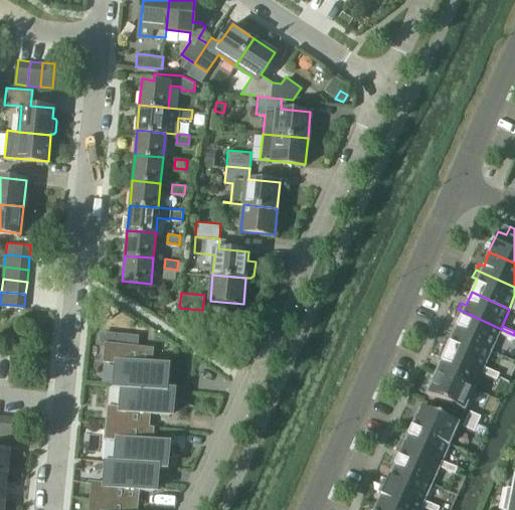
[(454,331),(491,348),(499,331),(514,338),(514,335),(458,309),(455,316),(460,318),(454,331)]
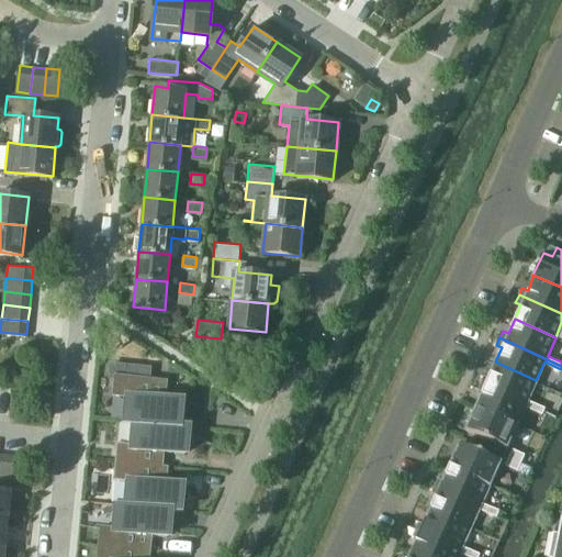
[(480,381),(542,410),(544,407),(528,399),(536,380),(495,361),(489,377),(483,374),(480,381)]
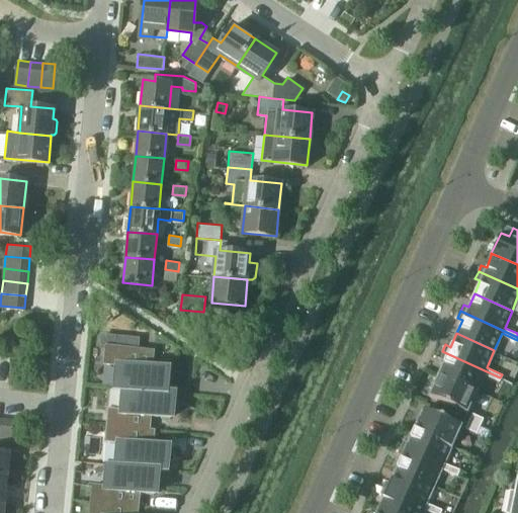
[(140,337),(128,336),(127,347),(138,348),(140,337)]
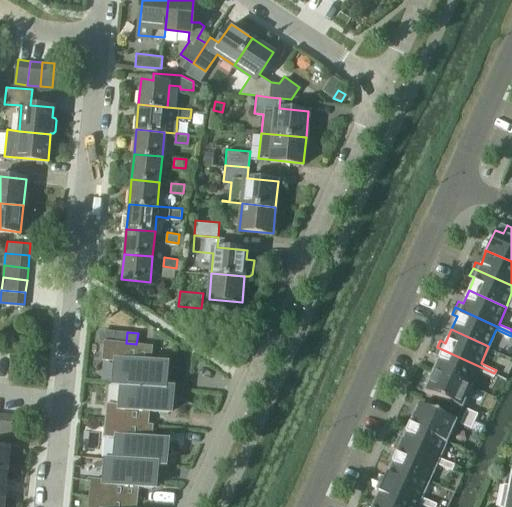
[(104,341),(103,358),(114,359),(112,381),(171,387),(171,386),(164,385),(165,372),(164,371),(165,360),(151,359),(152,345),(104,341)]
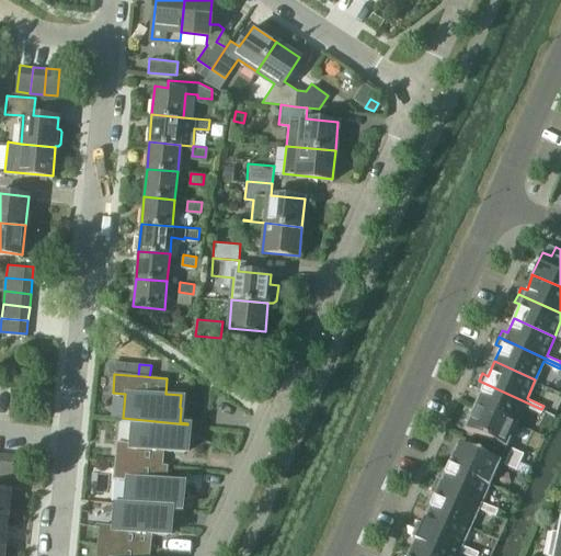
[(474,405),(516,423),(524,405),(540,412),(541,409),(479,381),(476,388),(481,390),(474,405)]
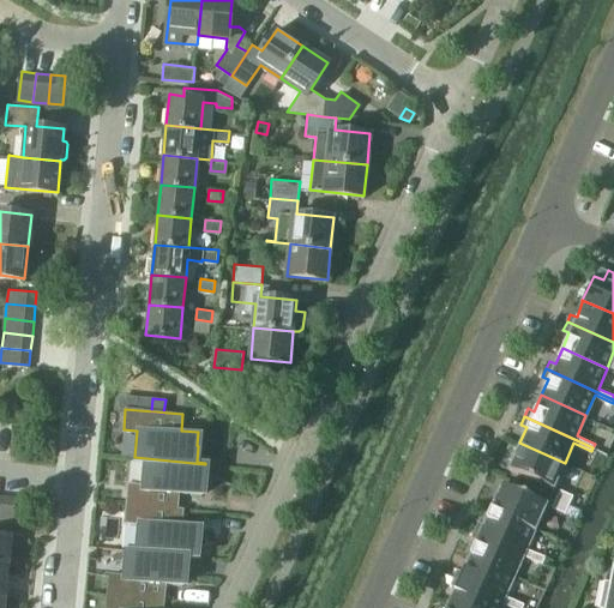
[(565,463),(519,443),(509,468),(554,487),(565,463)]
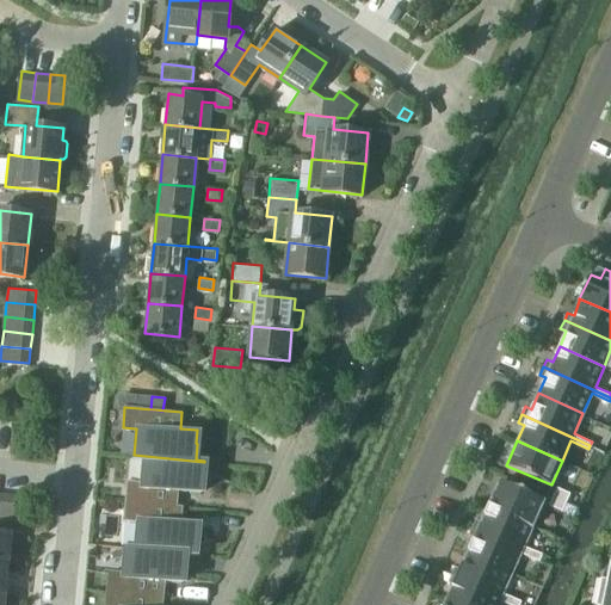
[(125,500),(181,506),(181,505),(177,504),(178,489),(199,492),(202,479),(203,479),(204,462),(134,455),(134,456),(143,457),(141,482),(128,481),(125,500)]
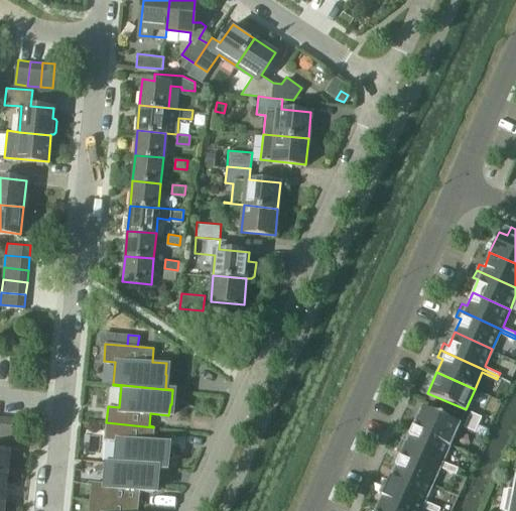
[(421,405),(412,426),(449,443),(460,422),(421,405)]
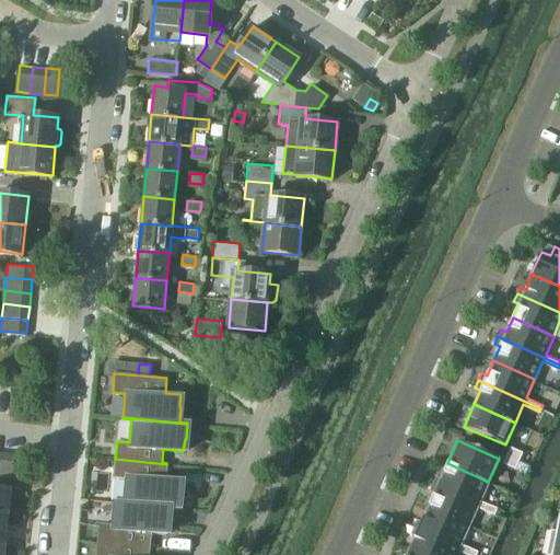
[(508,454),(520,460),(523,452),(511,447),(508,454)]
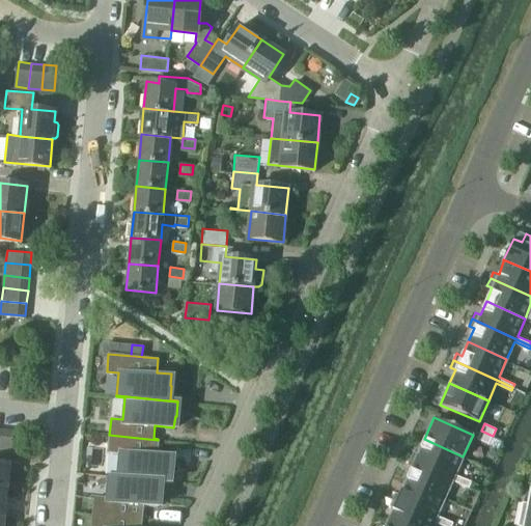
[(14,453),(17,430),(3,428),(1,452),(14,453)]
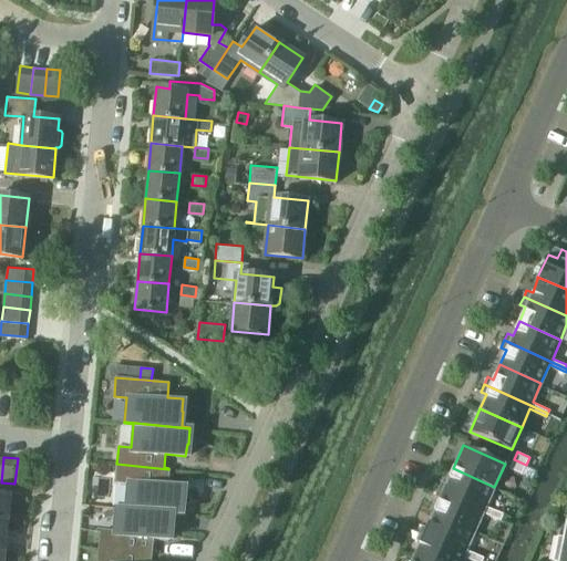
[(526,465),(514,459),(509,467),(523,473),(526,465)]
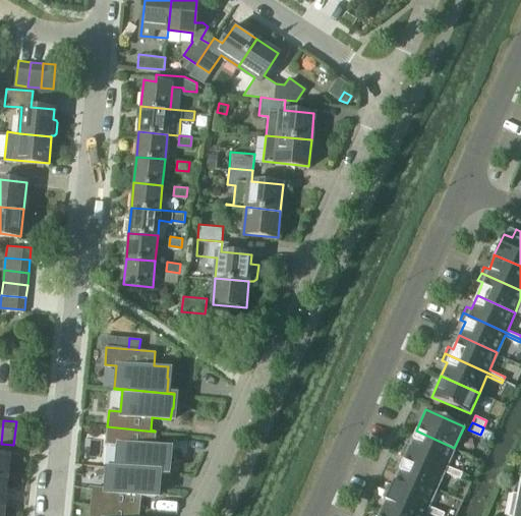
[(107,426),(106,443),(117,444),(115,465),(107,464),(106,465),(167,471),(168,461),(169,461),(170,446),(154,444),(155,432),(107,426)]
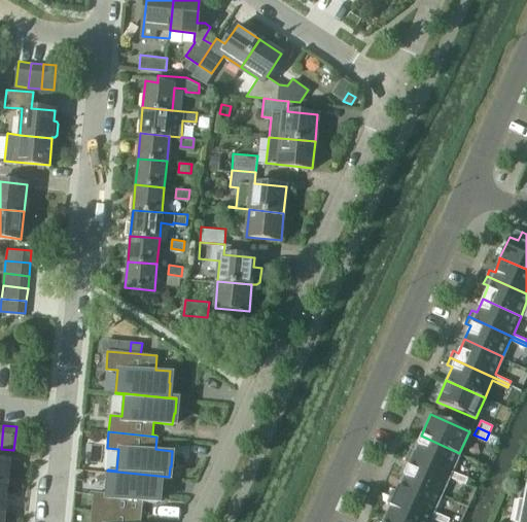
[(410,447),(407,453),(451,473),(452,470),(459,453),(421,436),(415,449),(410,447)]
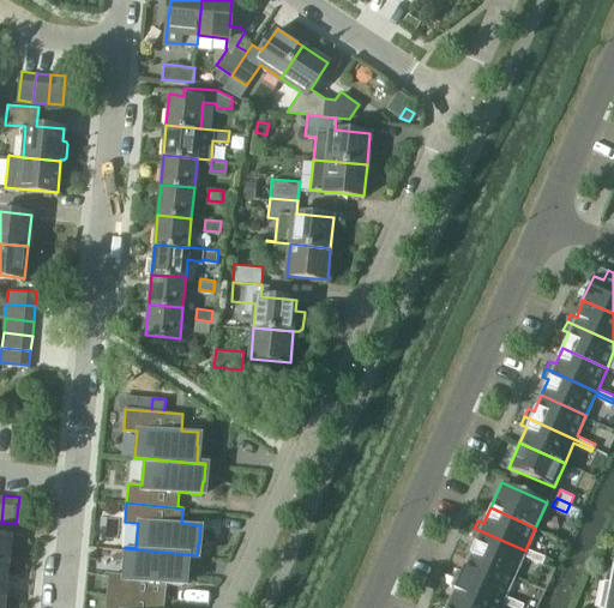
[(476,539),(469,554),(515,575),(523,554),(525,551),(474,528),(470,536),(476,539)]
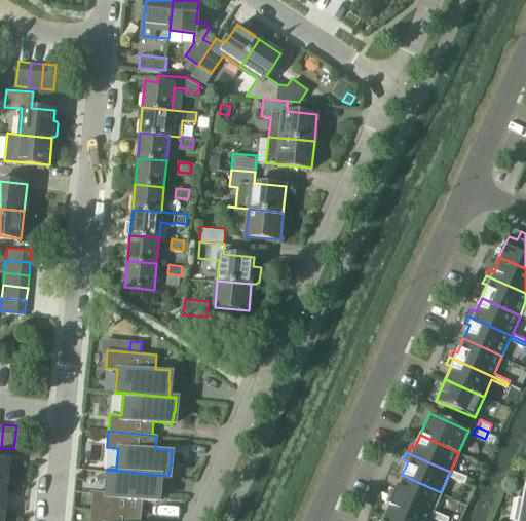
[(0,483),(7,485),(10,459),(0,457),(0,483)]
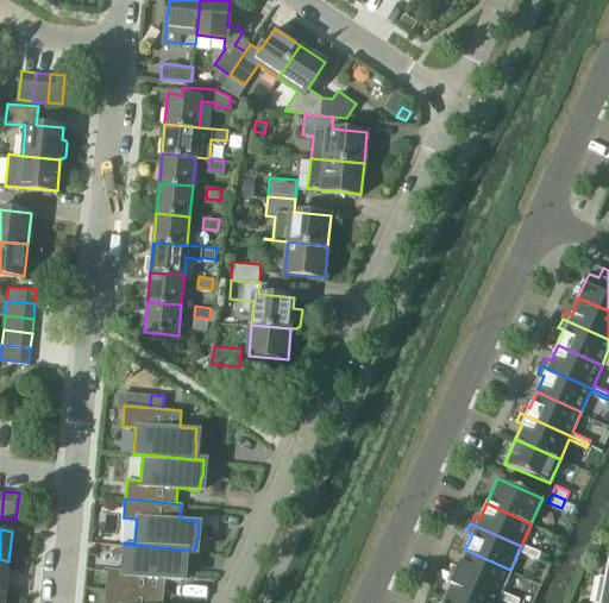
[(521,546),(519,550),(528,554),(532,547),(522,542),(521,546)]
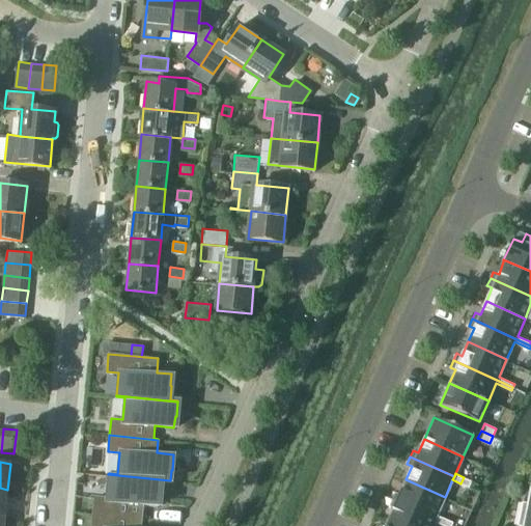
[(94,496),(93,513),(141,518),(142,503),(158,505),(159,494),(160,494),(161,480),(170,481),(170,480),(108,474),(106,497),(94,496)]
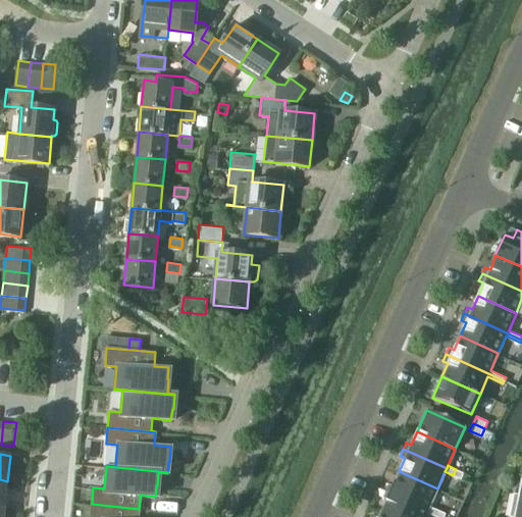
[(464,472),(456,469),(453,475),(461,478),(464,472)]
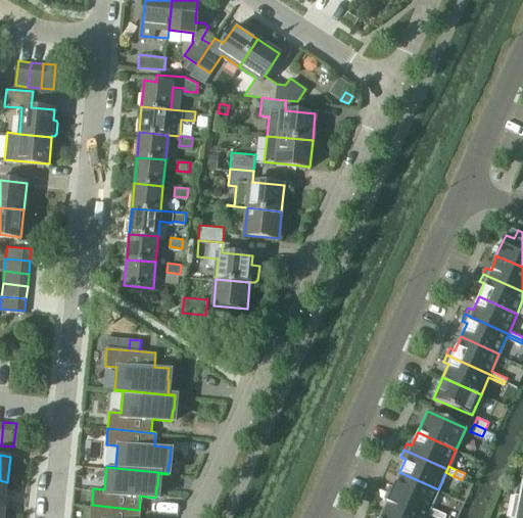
[(389,483),(386,490),(429,510),(431,507),(438,489),(399,472),(393,485),(389,483)]
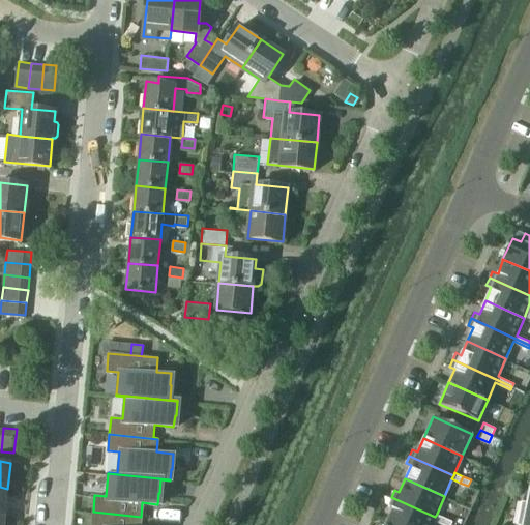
[(529,524),(529,494),(529,501),(522,500),(518,523),(524,524),(529,524)]
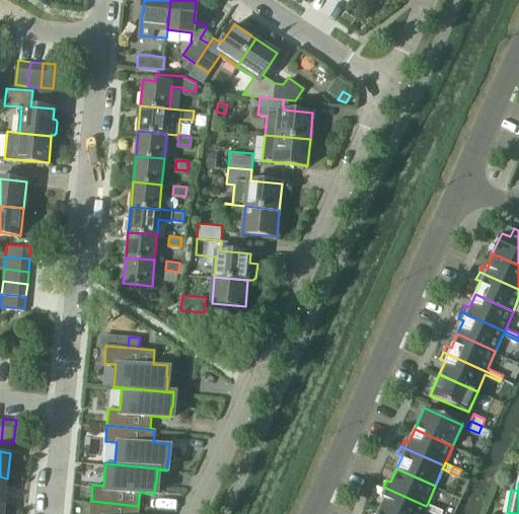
[(380,505),(379,509),(390,513),(422,513),(425,509),(433,512),(435,506),(428,503),(426,506),(383,487),(380,493),(385,496),(380,505)]
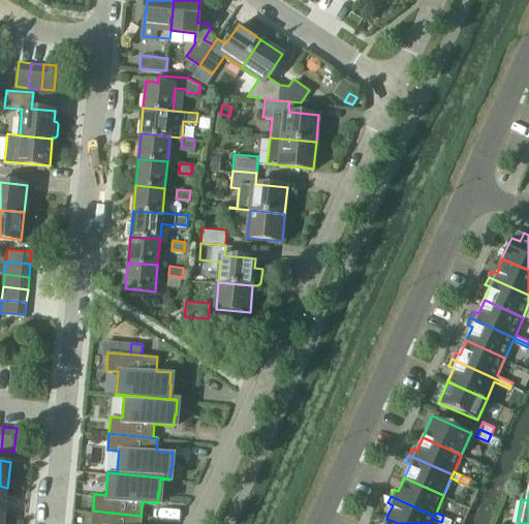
[(93,511),(91,523),(138,523),(141,516),(93,511)]
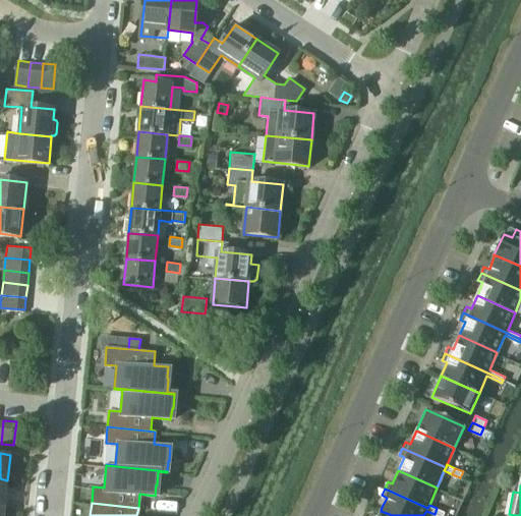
All buildings are outlined.
